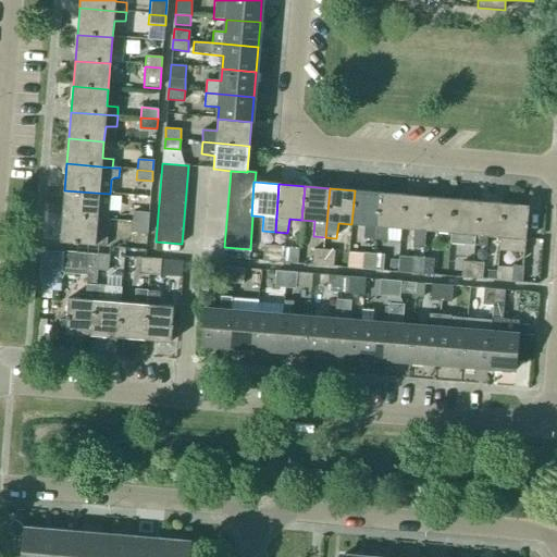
[(108,221),(110,194),(64,190),(62,217),(108,221)]
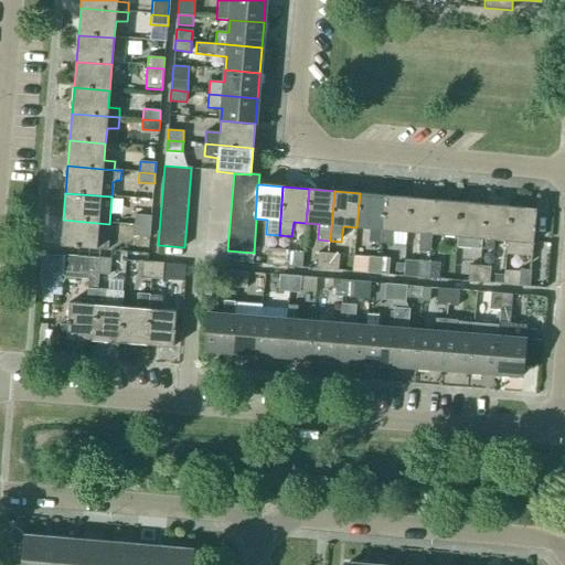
[(380,244),(384,195),(360,193),(356,227),(370,228),(369,243),(380,244)]
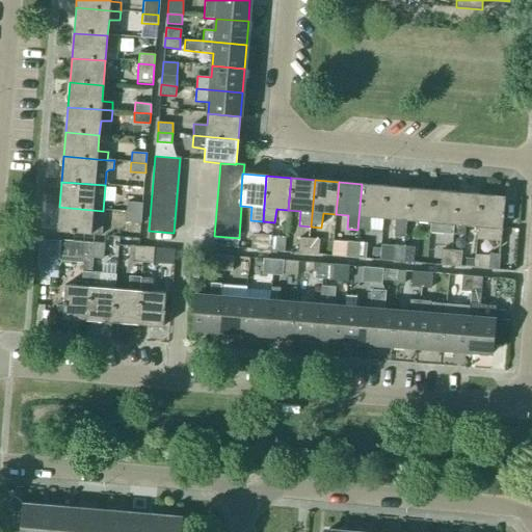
[(382,218),(386,186),(362,184),(357,230),(369,231),(370,217),(382,218)]
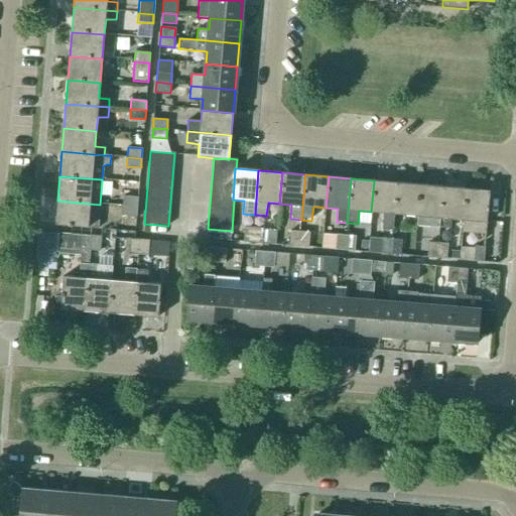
[(394,214),(396,182),(374,180),(371,212),(383,213),(382,230),(393,231),(394,214)]
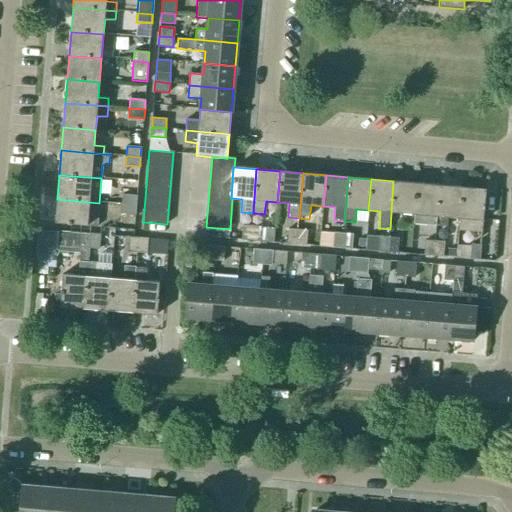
[(414,214),(416,183),(393,181),(391,212),(414,214)]
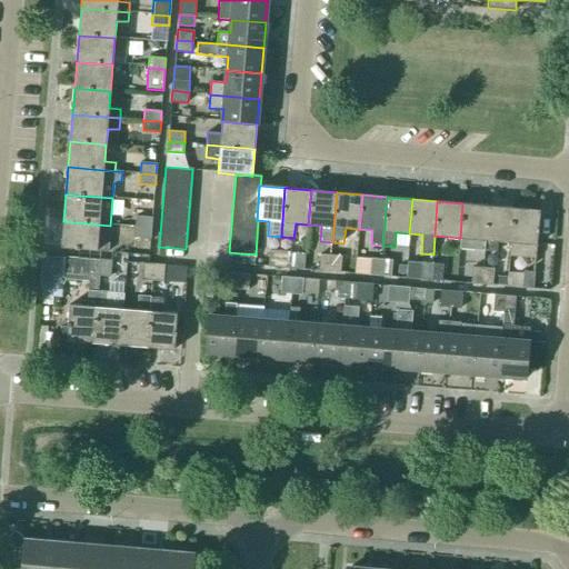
[(485,240),(488,206),(462,203),(460,238),(459,250),(473,251),(473,250),(483,251),(485,240)]
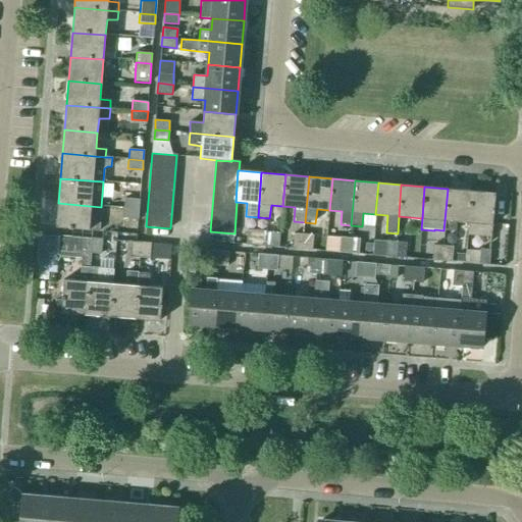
[(467,222),(470,191),(448,189),(445,220),(447,220),(446,230),(456,231),(457,221),(467,222)]
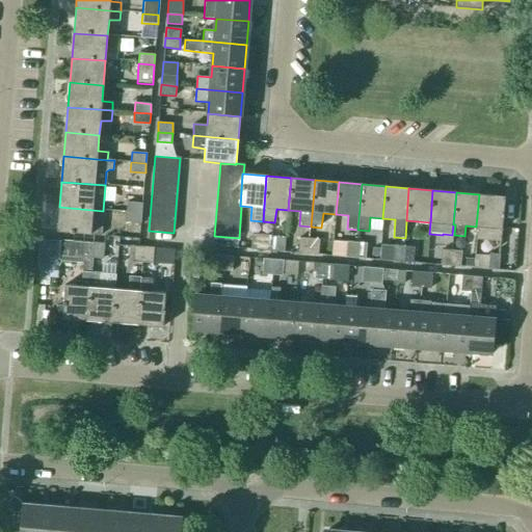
[(479,194),(476,227),(477,227),(476,239),(500,241),(501,229),(504,196),(479,194)]
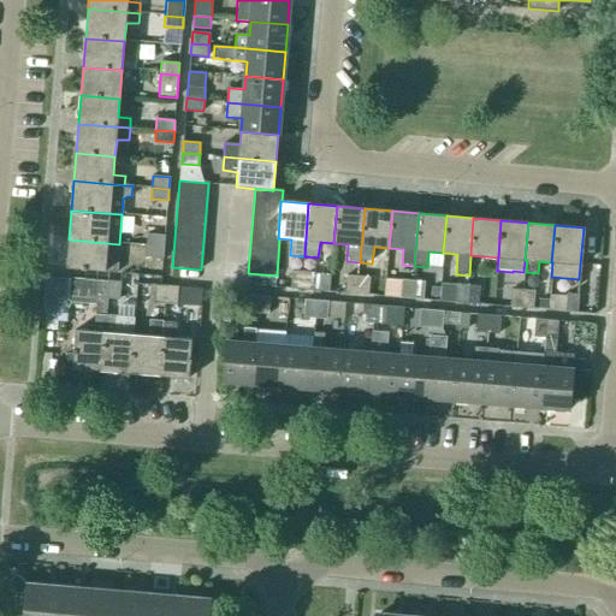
[(147,247),(164,248),(165,236),(148,234),(147,247)]
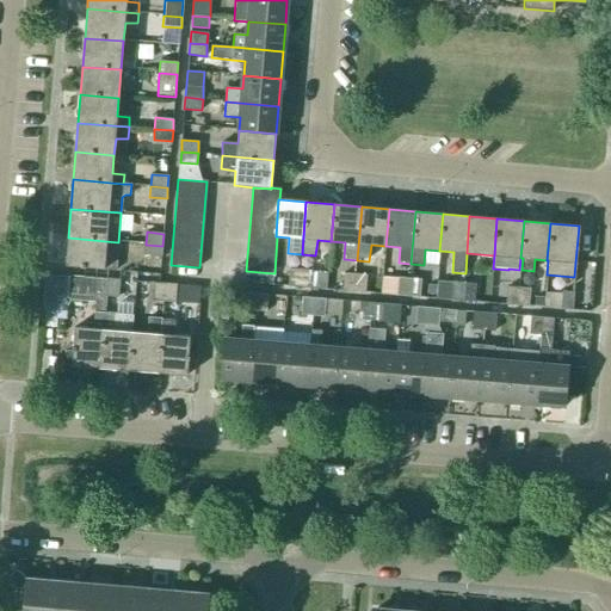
[(117,270),(118,242),(68,238),(66,266),(107,270),(117,270)]
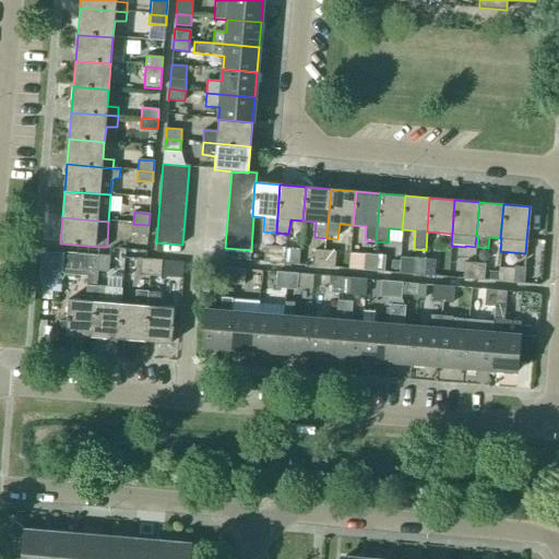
[(147,235),(149,225),(133,224),(132,233),(147,235)]
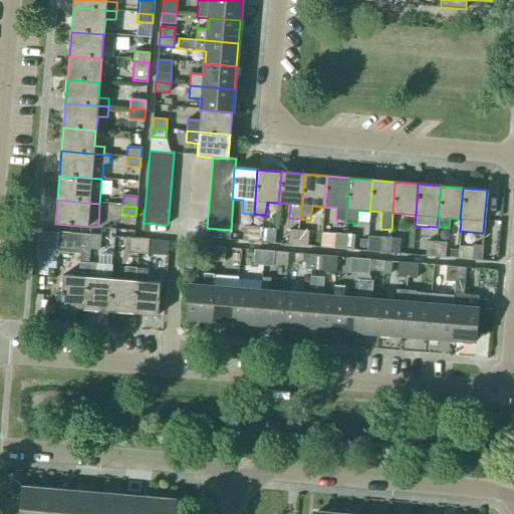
[(252,241),(253,227),(243,226),(242,240),(252,241)]
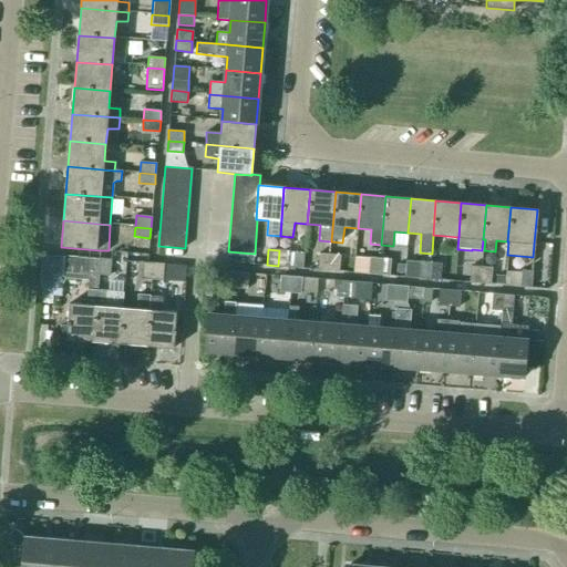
[(100,250),(99,259),(100,259),(107,259),(109,250),(100,250)]
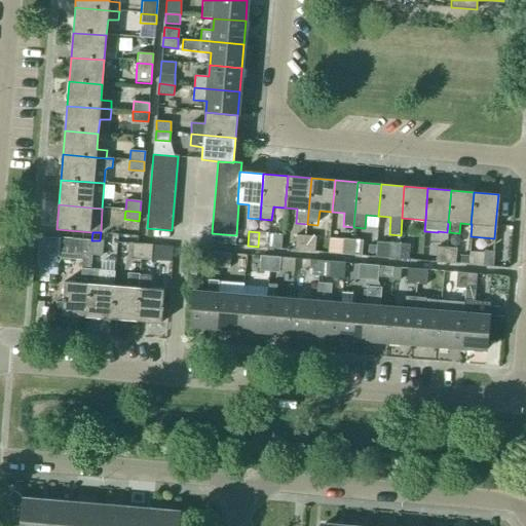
[(259,232),(258,247),(267,248),(268,232),(259,232)]
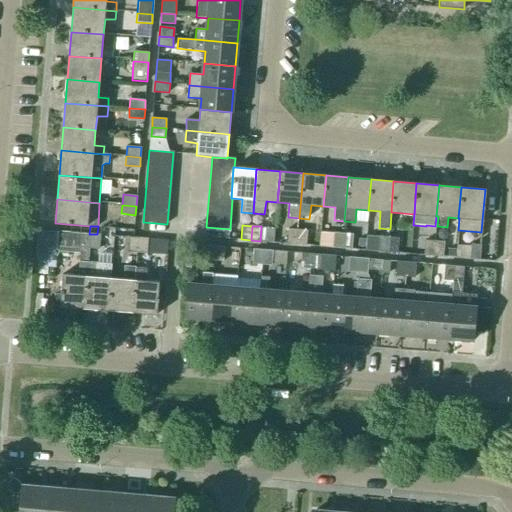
[(296,244),(298,229),(288,229),(287,243),(296,244)]
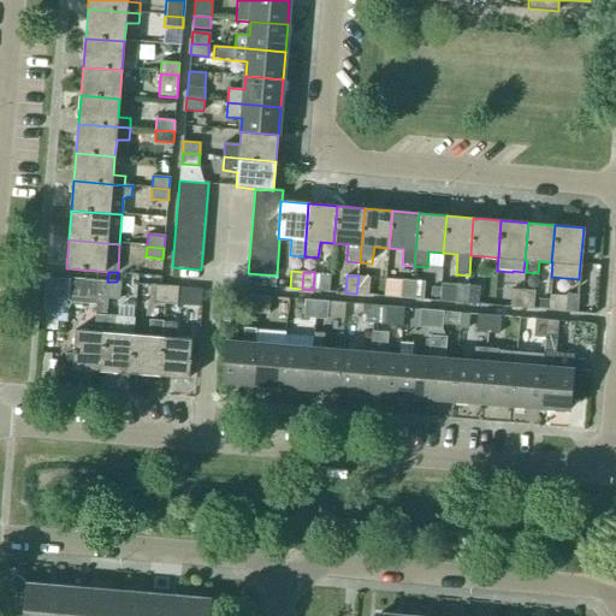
[(359,276),(356,294),(368,295),(369,277),(359,276)]
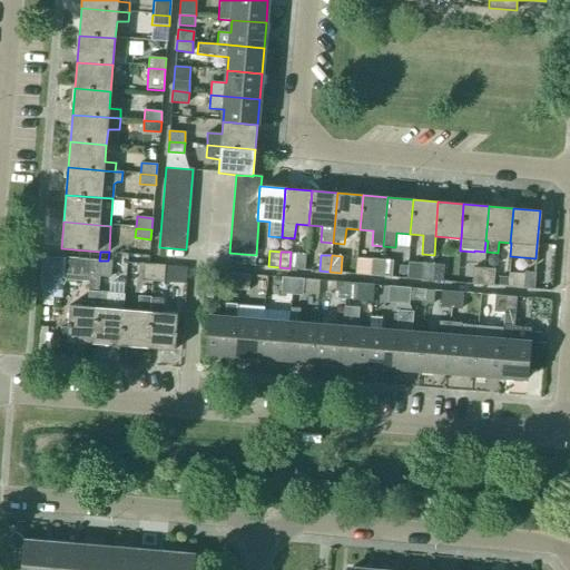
[(99,276),(100,261),(99,261),(65,257),(64,279),(89,282),(87,307),(70,306),(67,342),(94,344),(98,292),(100,276),(99,276)]
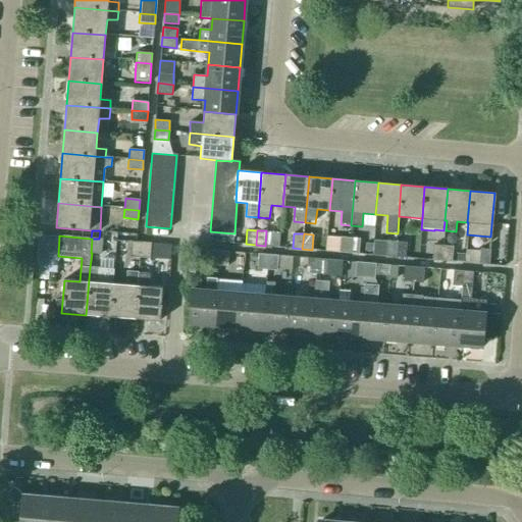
[(349,252),(350,238),(341,237),(340,252),(349,252)]
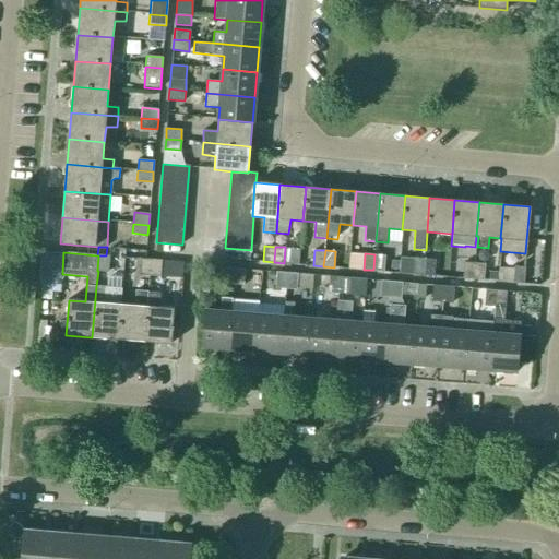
[(375,254),(373,270),(384,271),(385,256),(375,254)]
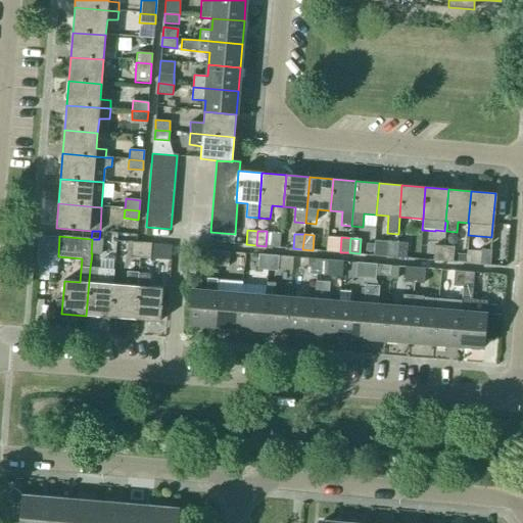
[(91,253),(92,253),(101,254),(102,240),(99,239),(92,239),(91,253)]
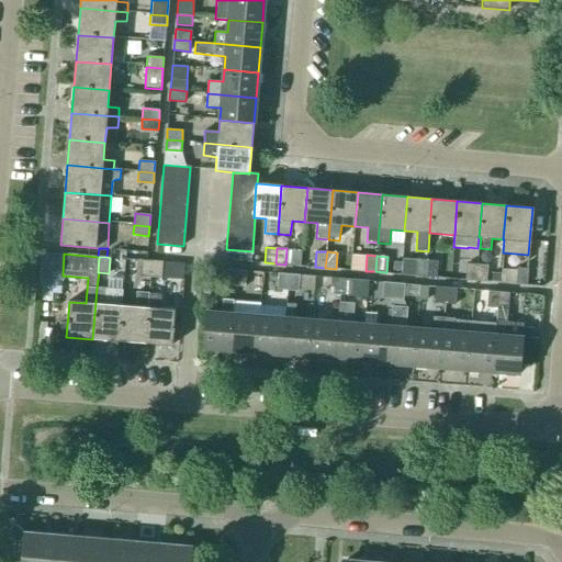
[(426,277),(427,260),(416,259),(415,276),(426,277)]
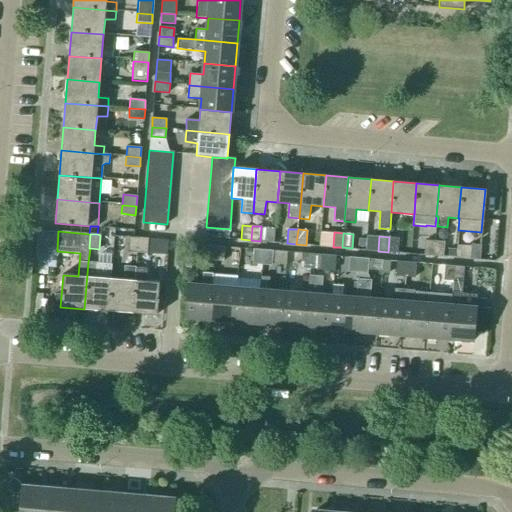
[(136,252),(137,237),(129,237),(128,251),(136,252)]
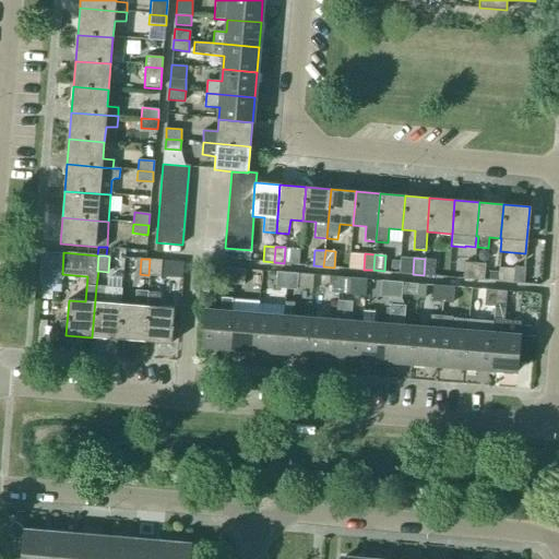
[(150,259),(149,275),(159,276),(162,260),(150,259)]
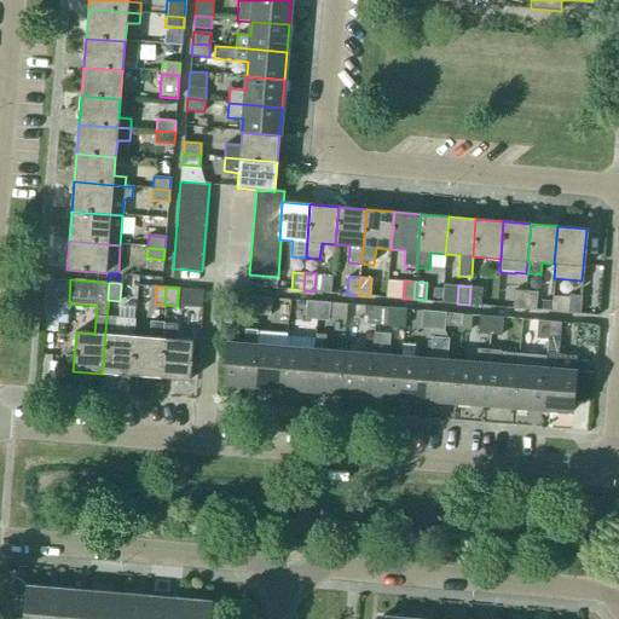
[(470,287),(469,305),(480,305),(481,288),(470,287)]
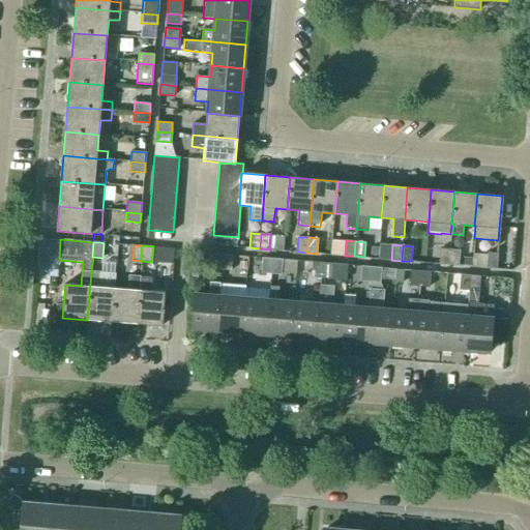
[(448,264),(449,249),(440,248),(439,264),(448,264)]
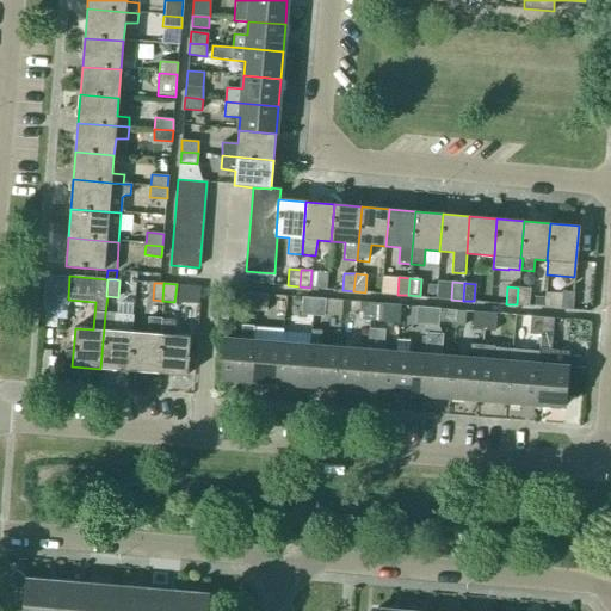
[(518,288),(517,304),(529,306),(530,289),(518,288)]
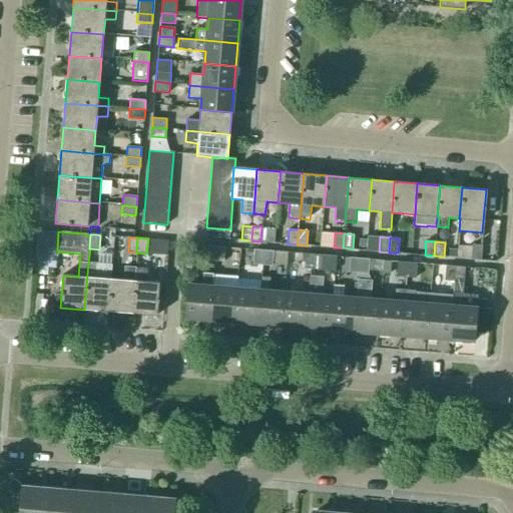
[(481,260),(482,245),(472,244),(471,260),(481,260)]
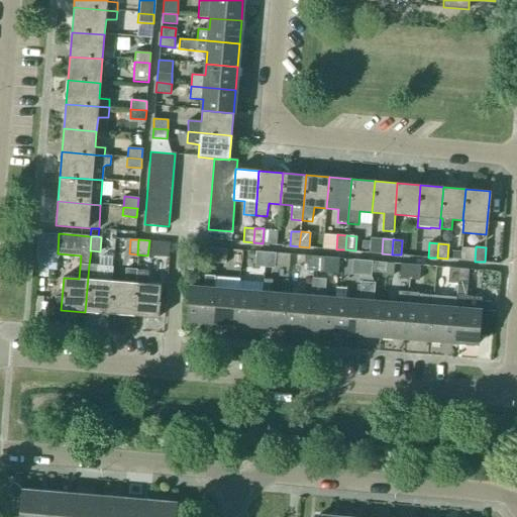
[(216,264),(217,248),(207,247),(206,263),(216,264)]
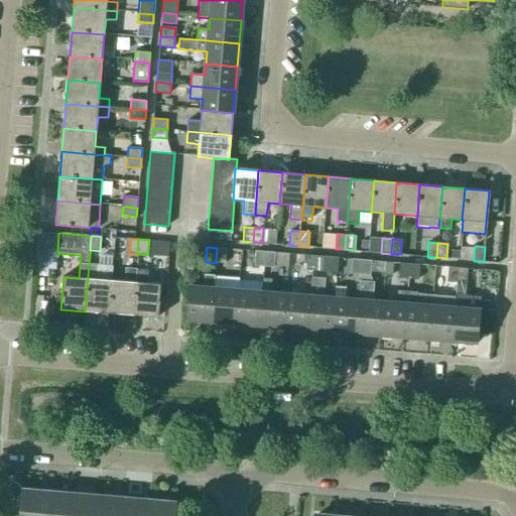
[(217,248),(216,263),(225,263),(226,248),(217,248)]
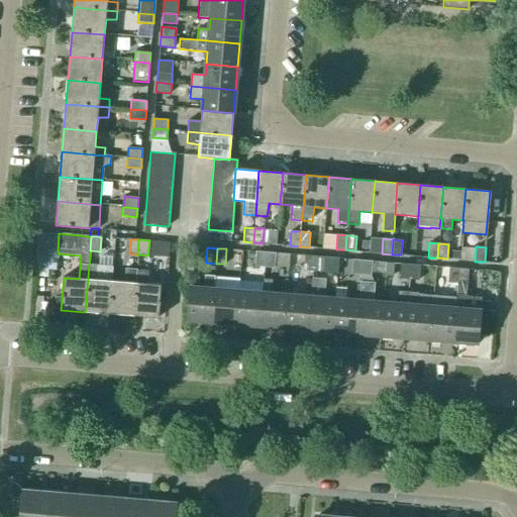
[(264,267),(266,252),(256,251),(254,267),(264,267)]
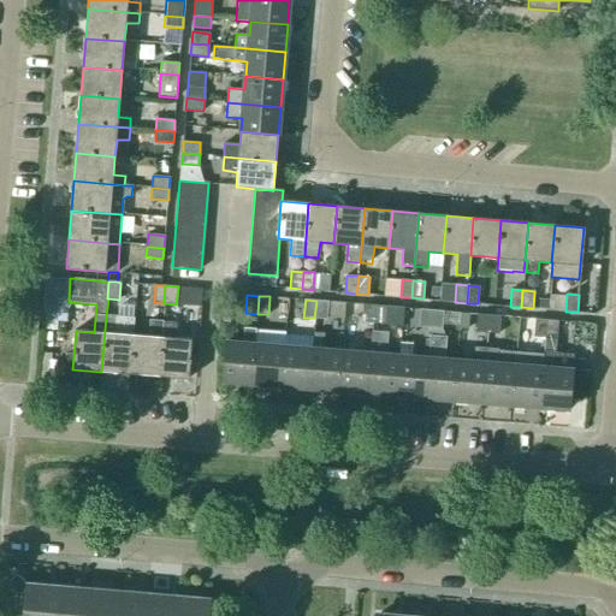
[(539,300),(538,308),(550,309),(550,300),(539,300)]
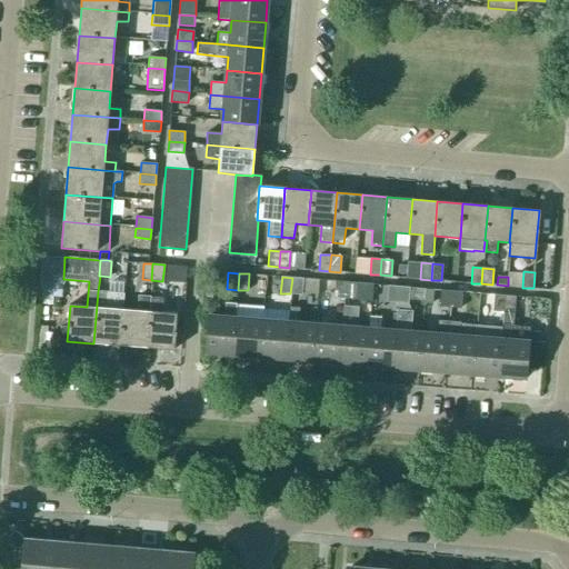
[(292,278),(290,293),(301,295),(303,278),(292,278)]
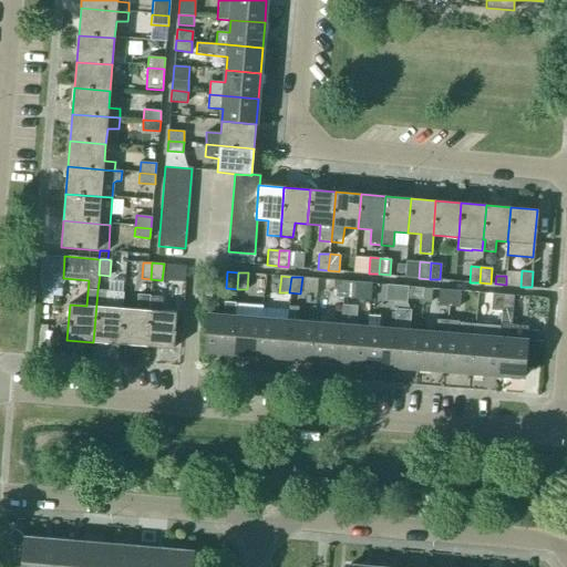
[(342,297),(343,281),(334,280),(332,297),(342,297)]
